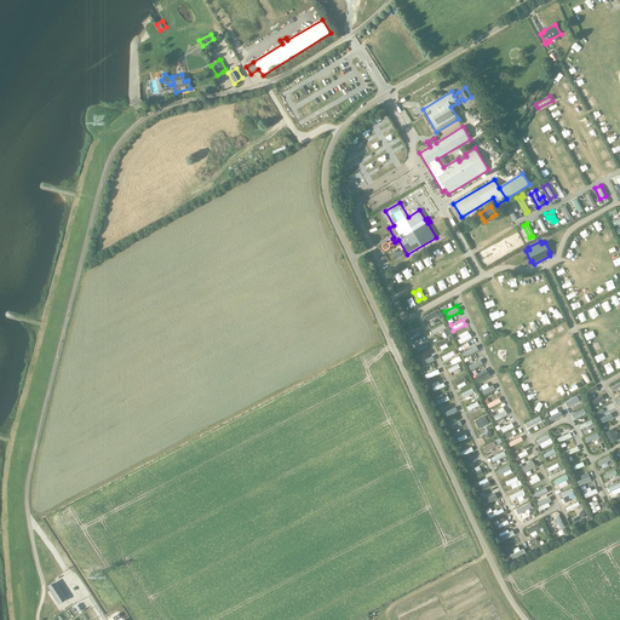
[(432,334),(446,327),(442,322),(430,328),(432,334)]
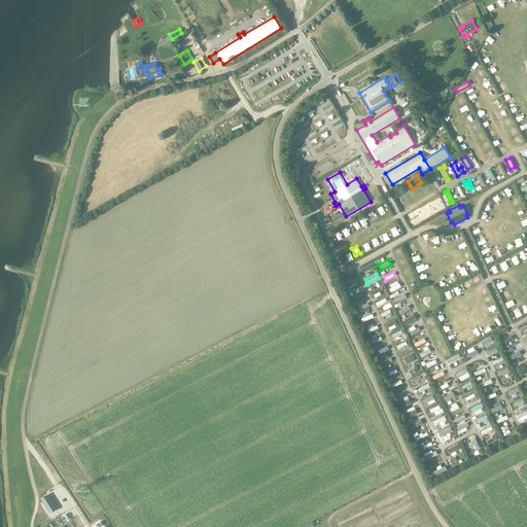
[(346,283),(348,288),(356,284),(354,280),(346,283)]
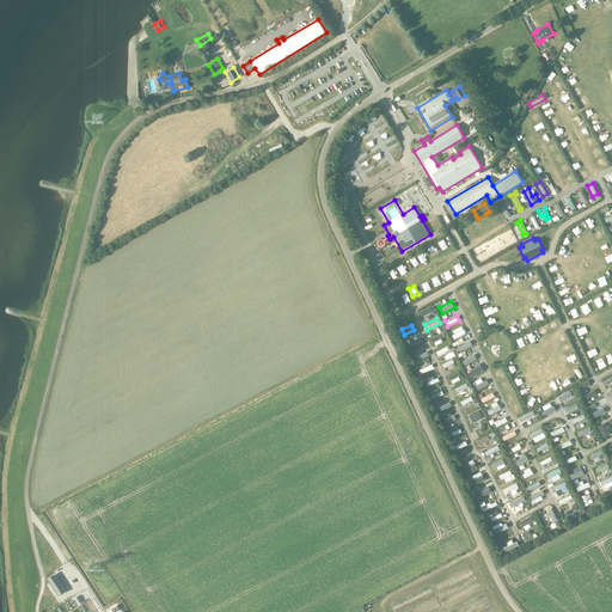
[(454,338),(465,334),(463,329),(452,334),(454,338)]
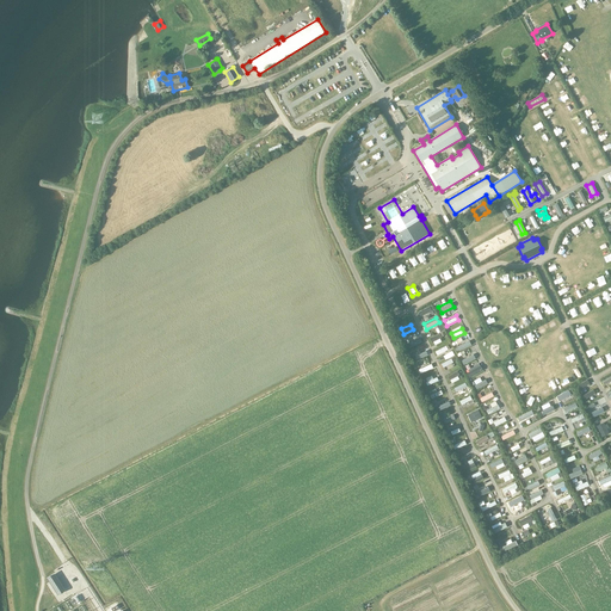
[(439,332),(430,335),(432,341),(442,338),(439,332)]
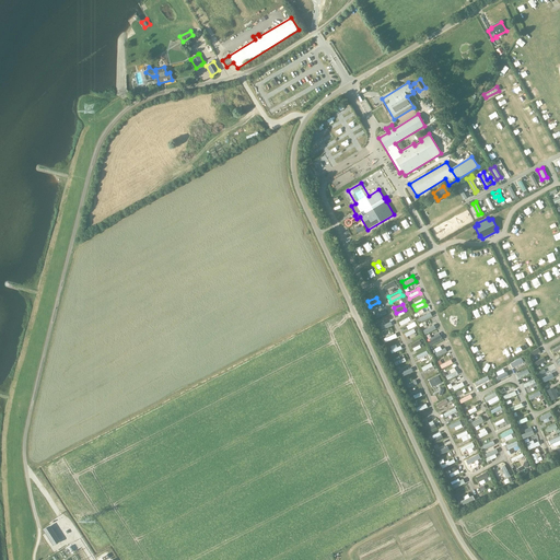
[(399,324),(410,319),(408,315),(398,321),(399,324)]
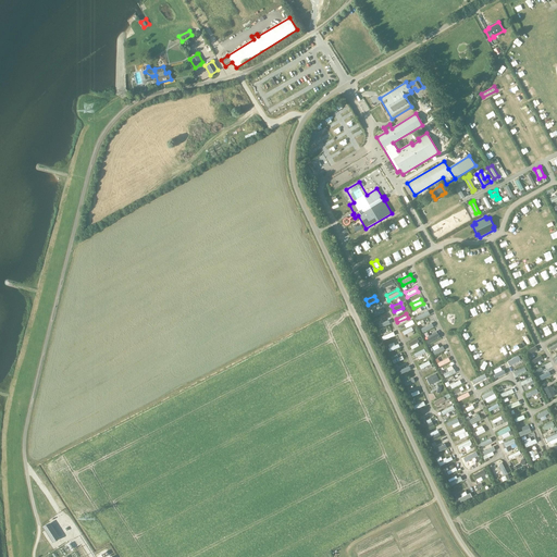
[(384,317),(376,320),(380,326),(387,323),(384,317)]
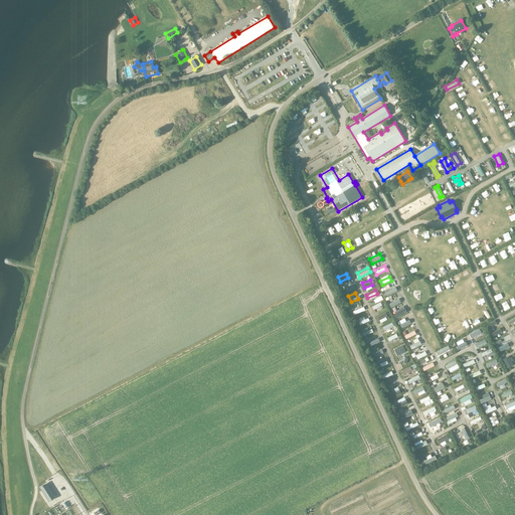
[(389,294),(384,298),(386,303),(392,299),(389,294)]
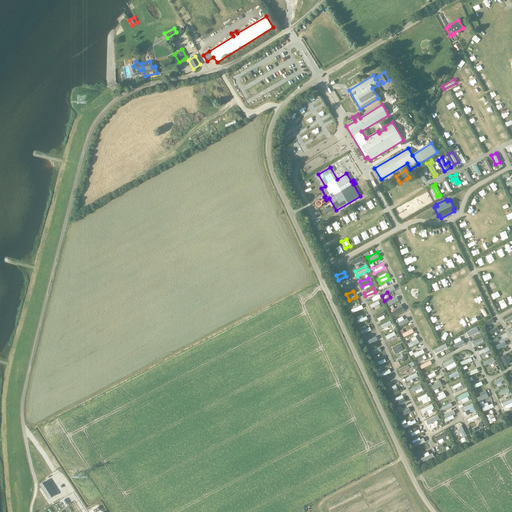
[(387,306),(399,300),(397,296),(385,302),(387,306)]
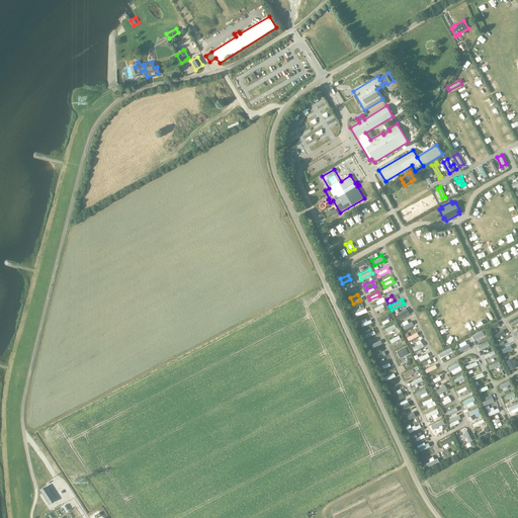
[(373,307),(374,311),(377,310),(379,313),(384,311),(382,303),(373,307)]
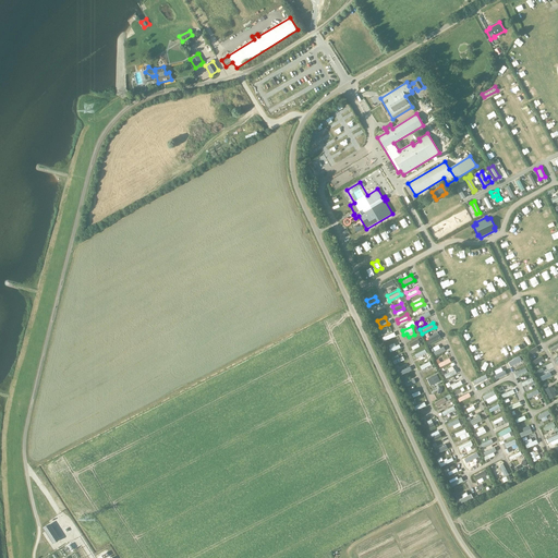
[(392,330),(381,335),(383,340),(395,336),(392,330)]
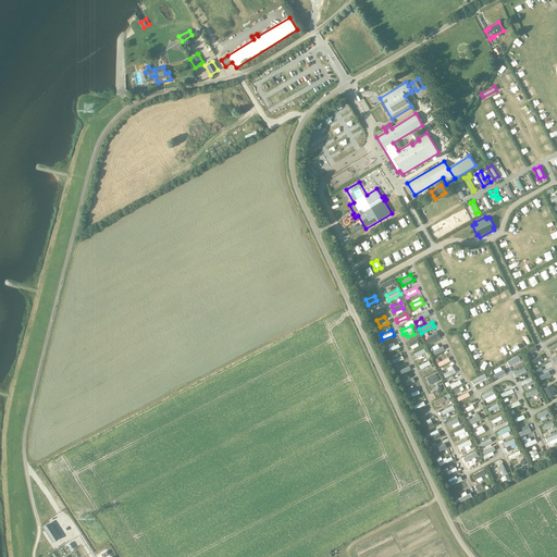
[(424,338),(428,344),(440,337),(437,332),(424,338)]
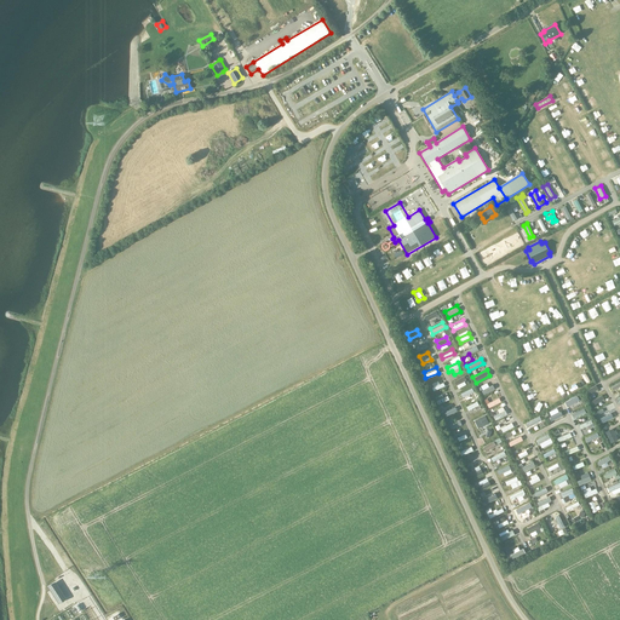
[(478,390),(482,395),(494,389),(492,383),(478,390)]
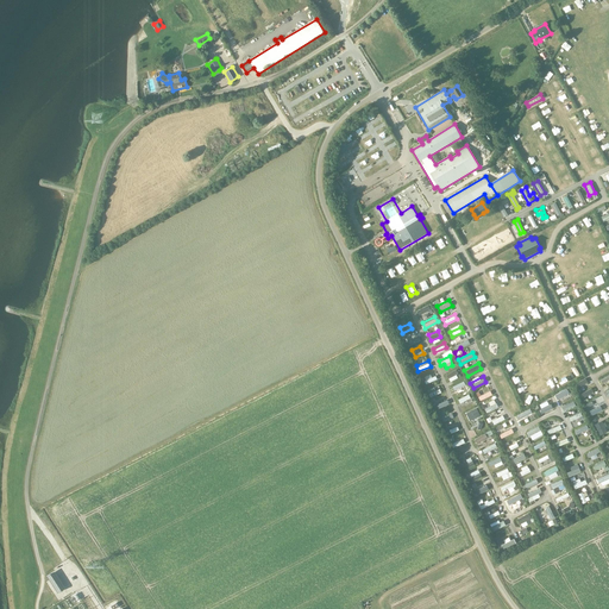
[(591,389),(590,387),(581,390),(583,396),(592,393),(591,389)]
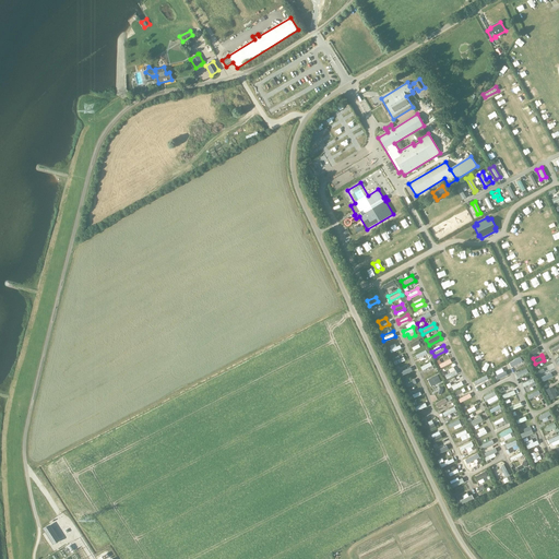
[(438,363),(440,367),(451,361),(449,357),(438,363)]
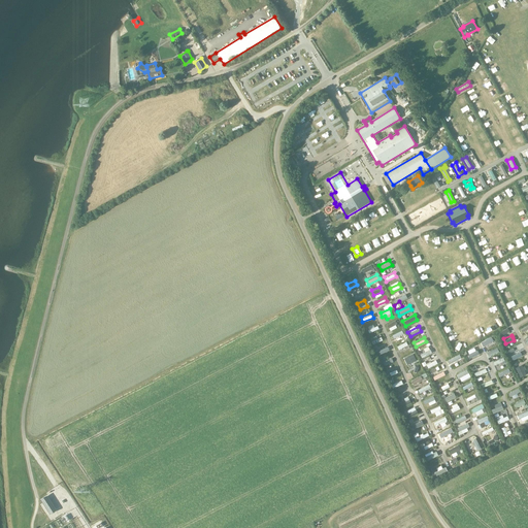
[(398,349),(407,344),(405,340),(396,344),(398,349)]
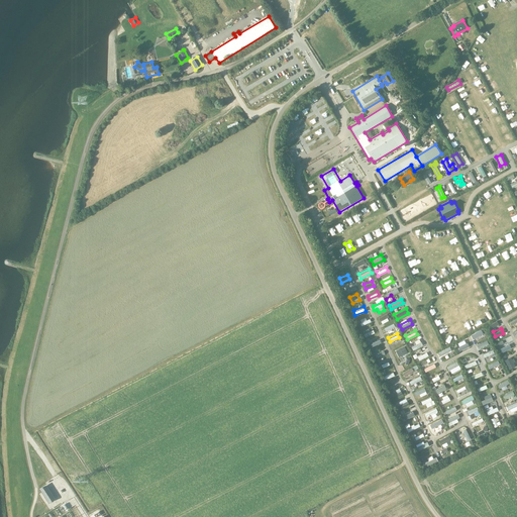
[(369,343),(371,347),(380,343),(378,339),(369,343)]
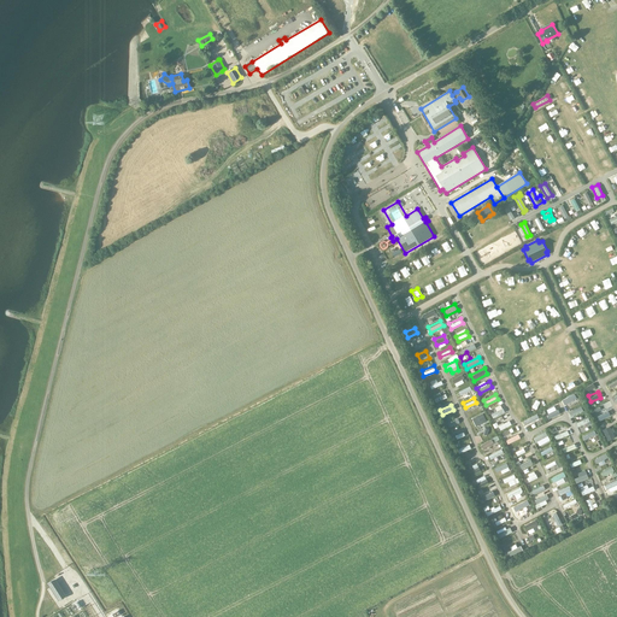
[(492,417),(504,411),(501,406),(489,412),(492,417)]
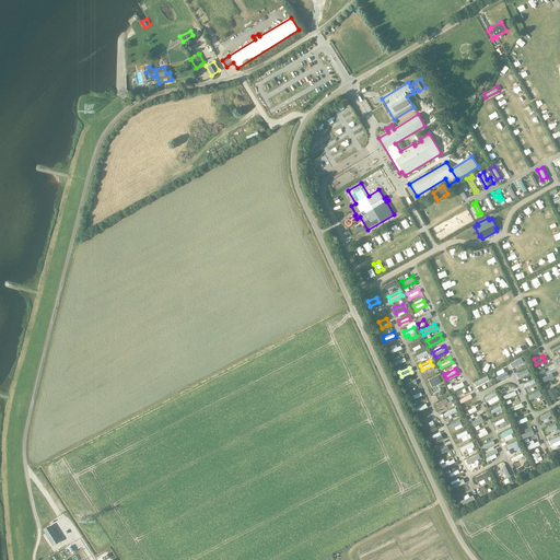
[(504,370),(502,371),(500,369),(497,370),(498,373),(493,375),(494,380),(505,374),(504,370)]
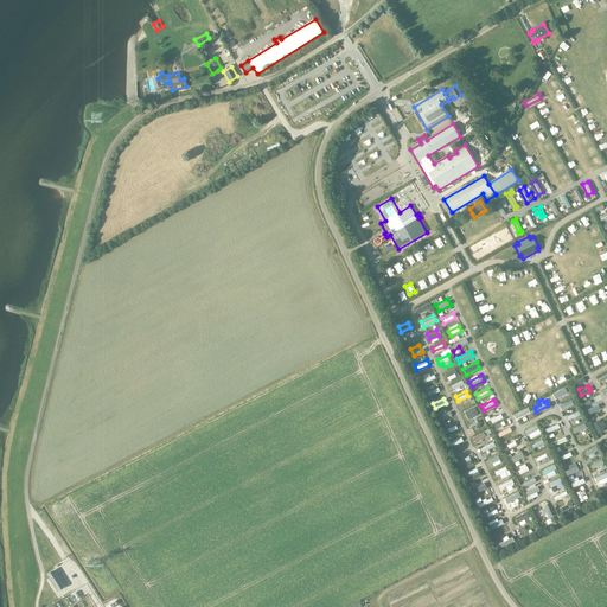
[(473,419),(472,416),(477,414),(473,406),(464,409),(468,421),(473,419)]
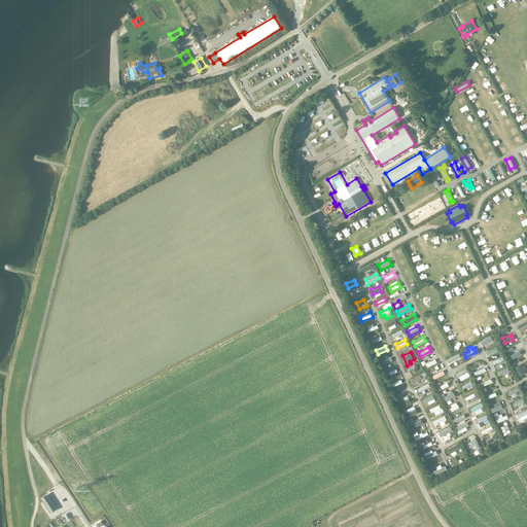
[(449,361),(460,356),(458,352),(447,357),(449,361)]
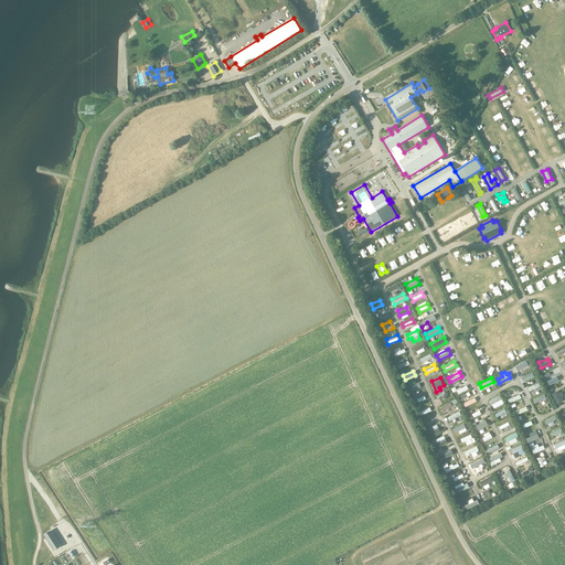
[(537,391),(541,390),(539,381),(528,383),(530,391),(536,390),(537,391)]
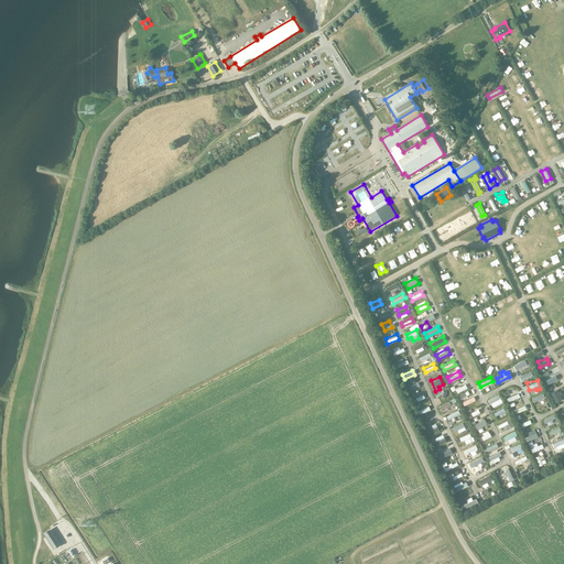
[(454,388),(456,392),(466,387),(464,382),(454,388)]
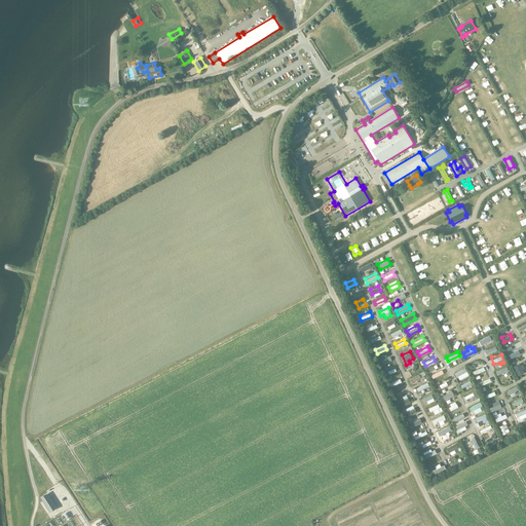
[(524,373),(522,364),(520,365),(519,361),(513,363),(516,375),(524,373)]
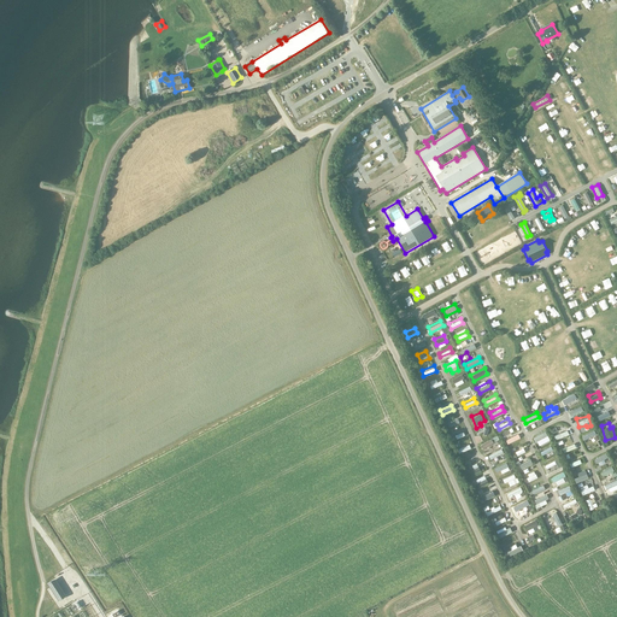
[(564,427),(552,433),(554,438),(566,433),(564,427)]
